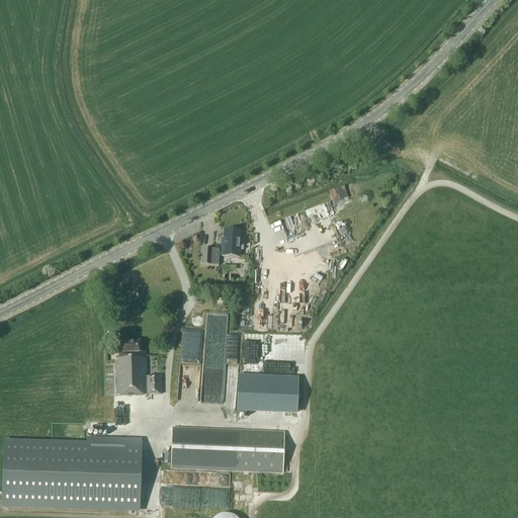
[(331,190),(335,202),(349,197),(345,186),(331,190)]
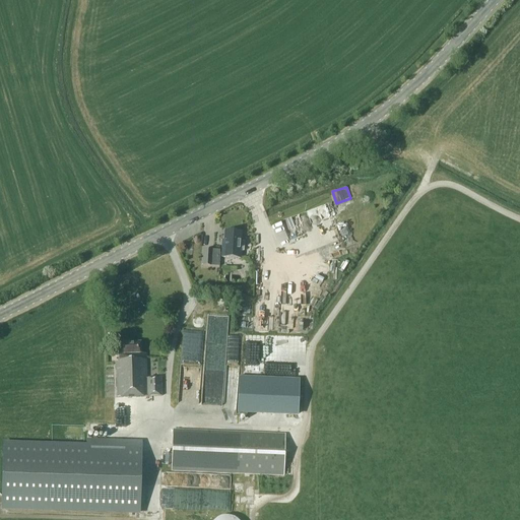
[(288,233),(320,222),(318,216),(314,217),(311,210),(283,219),(288,233)]
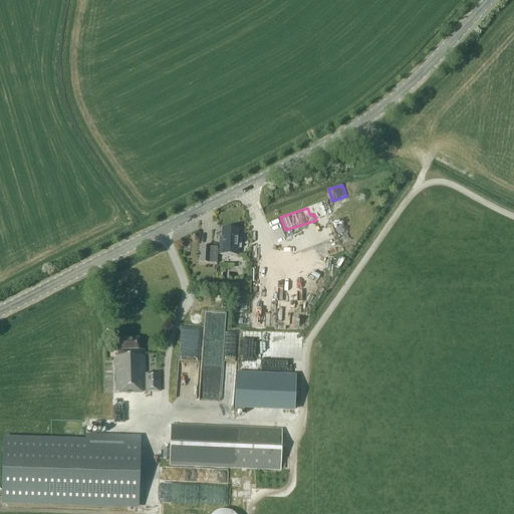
[(223,239),(221,239),(220,254),(237,255),(237,248),(240,248),(241,240),(237,239),(237,230),(224,229),(223,239)]
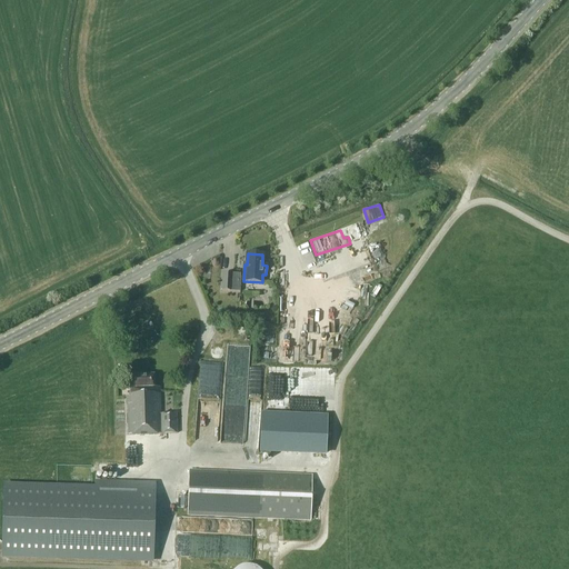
[(241,275),(222,273),(222,291),(240,292),(241,275)]
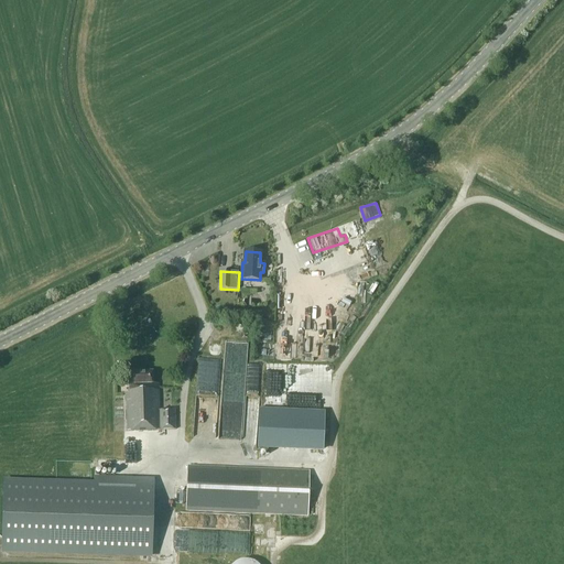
[(264,332),(266,321),(256,321),(256,332),(264,332)]
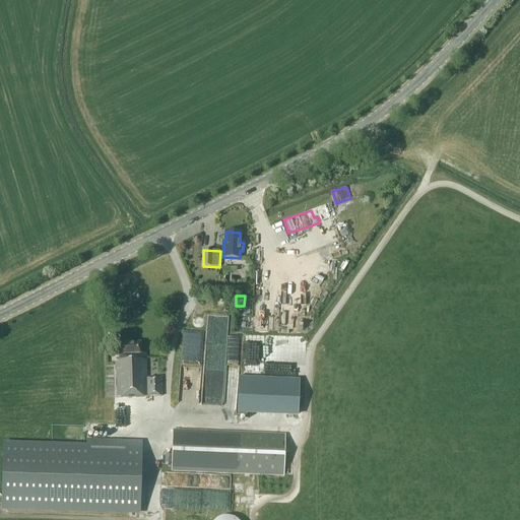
[(183,367),(206,368),(207,331),(185,330),(183,367)]
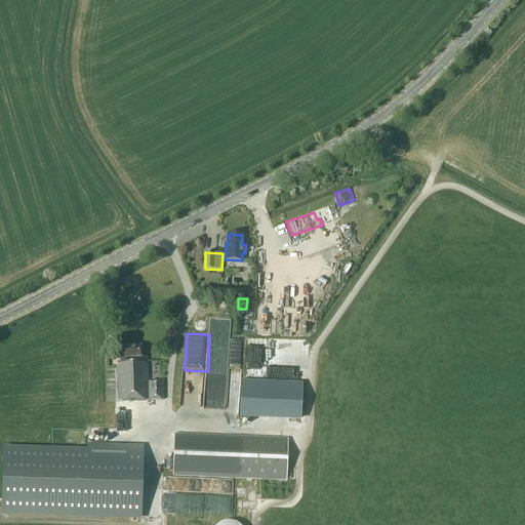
[(119,402),(163,401),(162,382),(148,384),(148,358),(143,358),(143,347),(120,347),(120,366),(117,367),(117,373),(118,374),(119,402)]
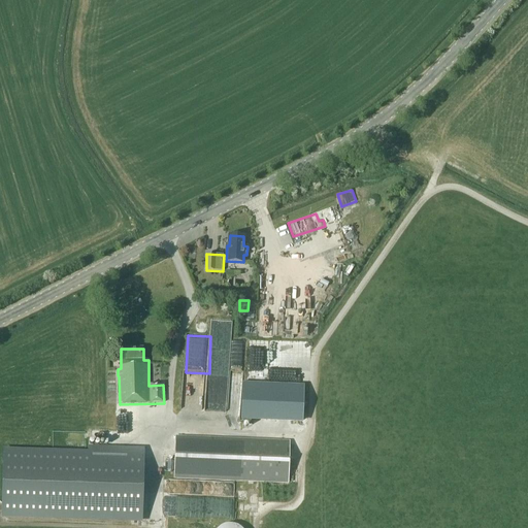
[(243,387),(241,423),(301,426),(303,389),(243,387)]
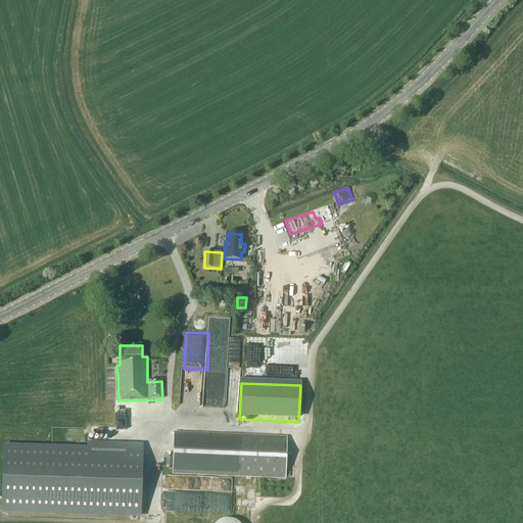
[(174,431),(172,474),(285,479),(287,436),(174,431)]
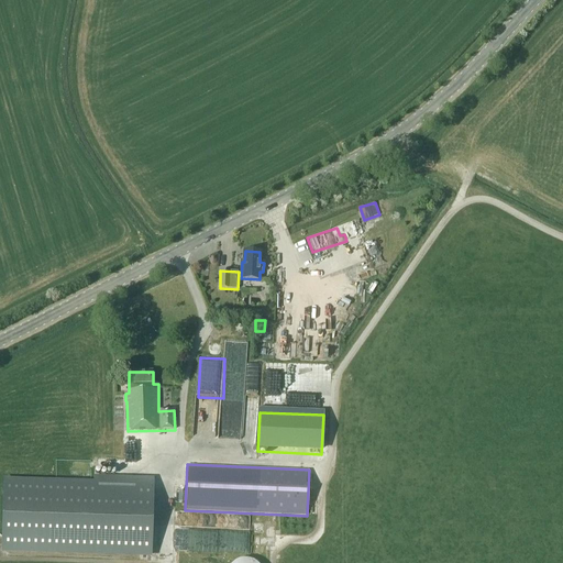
[(151,549),(154,474),(95,472),(94,477),(4,473),(1,542),(151,549)]
